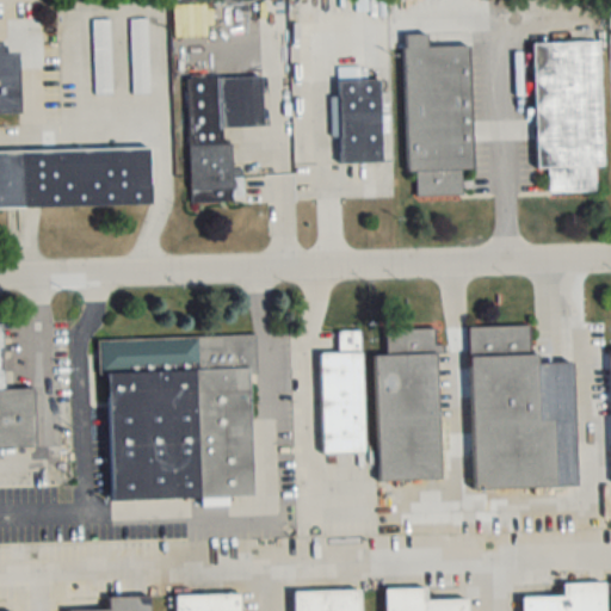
[(92,94),(111,94),(111,19),(92,19),(92,94)]
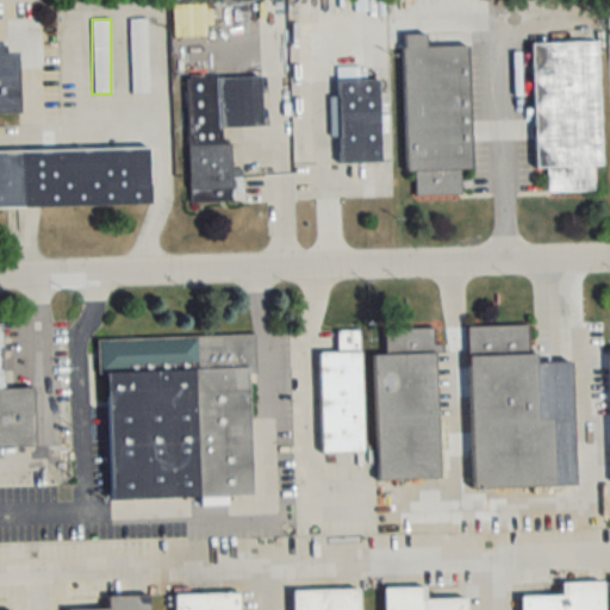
[(148,94),(148,19),(130,19),(130,94),(148,94)]
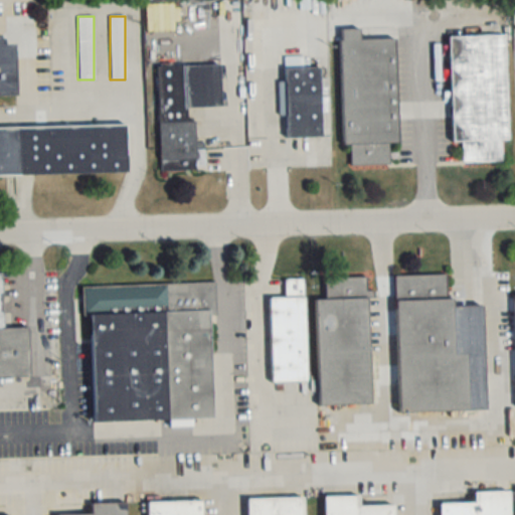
[(342,144),(350,144),(350,164),(388,163),(387,141),(397,141),(394,37),(359,39),(359,28),(339,28),(342,144)]
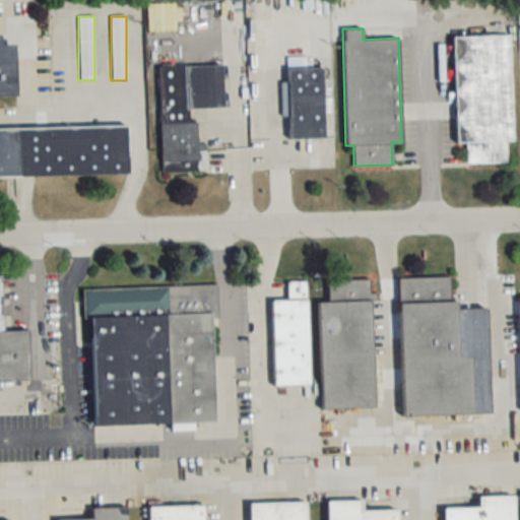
[(452,37),(455,143),(465,142),(466,165),(506,163),(506,140),(513,140),(509,35),(452,37)]
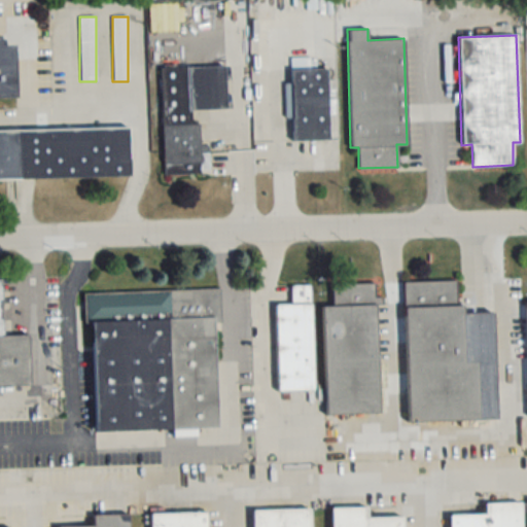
[(0,98),(16,98),(15,43),(0,43),(0,98)]
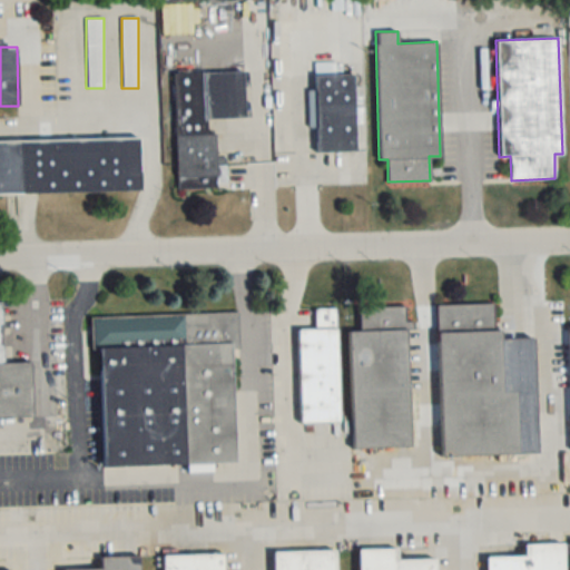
[(245,117),(244,70),(173,74),(177,188),(226,186),(225,158),(216,158),(215,131),(207,133),(207,119),(245,117)]
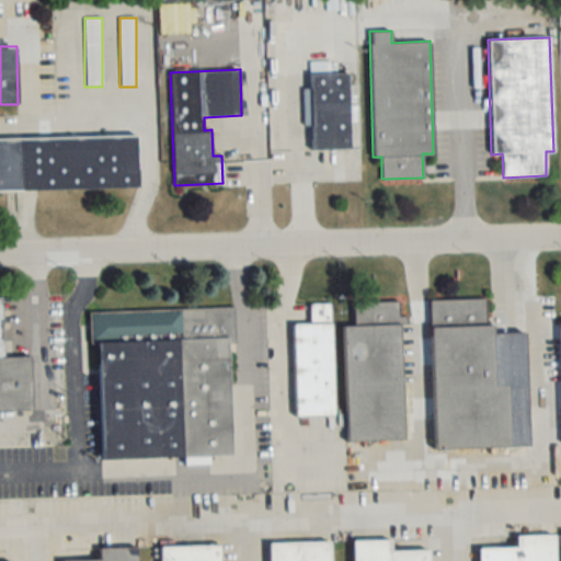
[(350,148),(348,72),(310,72),(311,149),(350,148)]
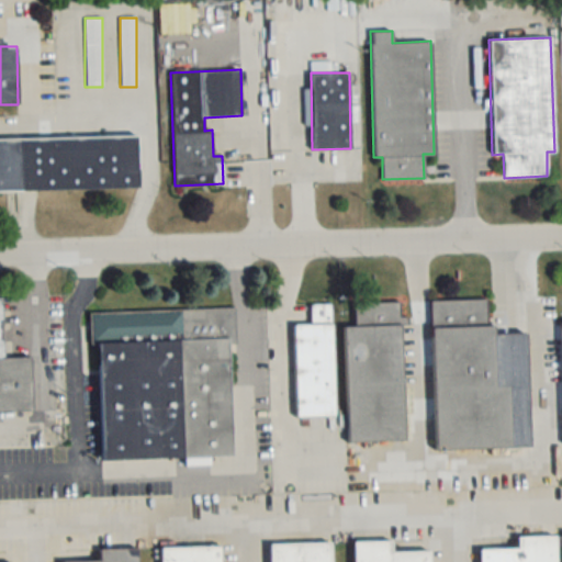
[(0,191),(138,189),(137,135),(0,137),(0,191)]
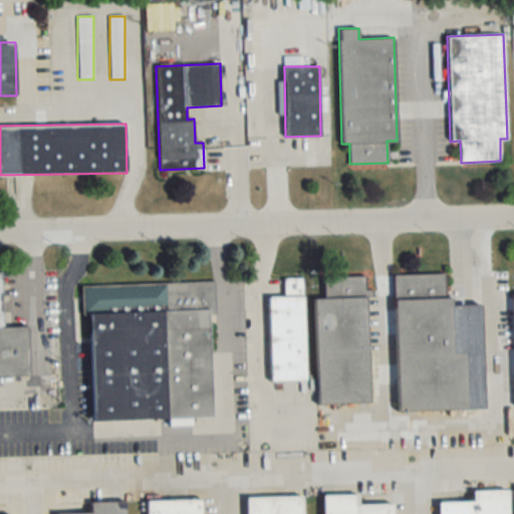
[(397,411),(468,409),(466,352),(453,352),(452,296),(446,296),(445,274),(394,275),(397,411)]
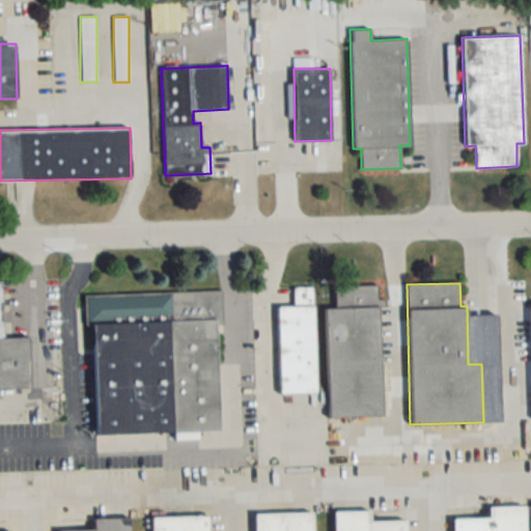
[(28,337),(1,338),(0,286),(0,389),(30,389),(28,337)]
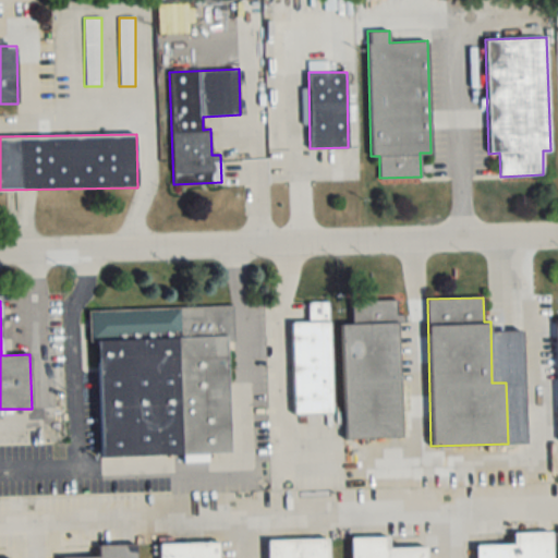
[(400,437),(397,301),(351,302),(352,325),(341,325),(343,396),(331,397),(329,302),(306,303),(307,322),(290,322),(292,413),(343,412),(343,438),(400,437)]
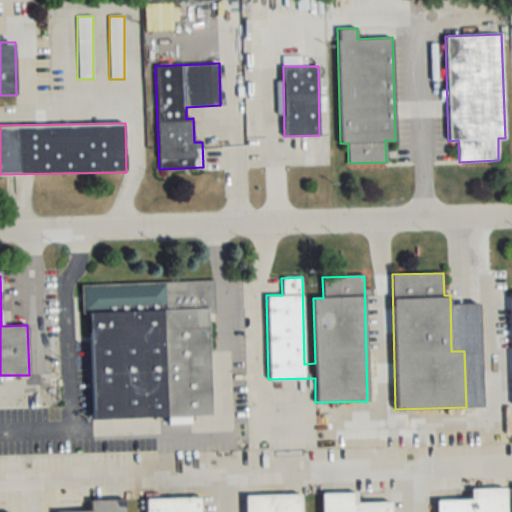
[(168,418),(168,425),(191,424),(191,416),(213,415),(209,281),(87,284),(90,419),(168,418)]
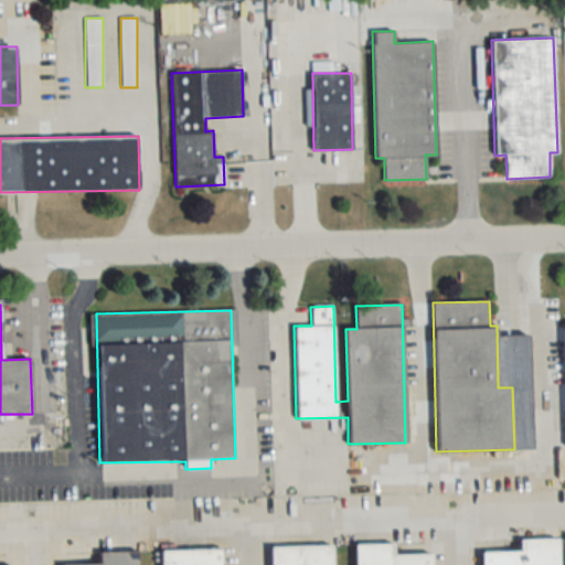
[(558,564),(564,564),(564,536),(518,539),(519,551),(481,552),(481,564),(558,564)]
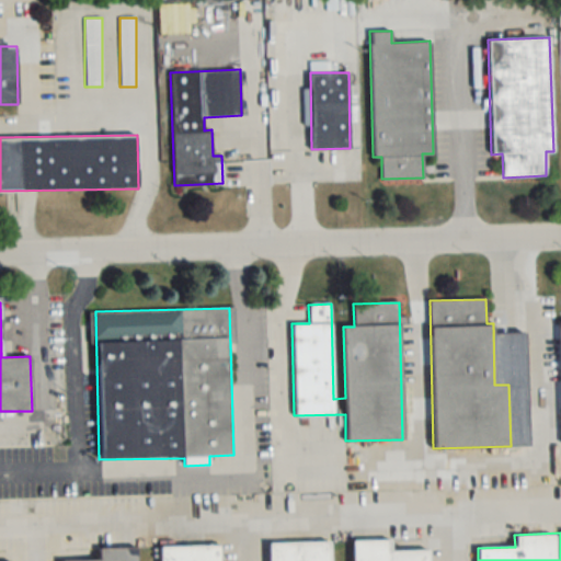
[(427,560),(427,550),(390,551),(390,540),(352,540),(352,560),(427,560)]
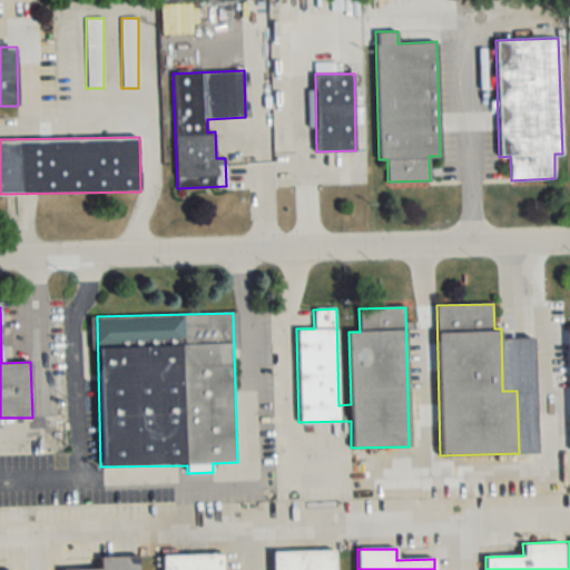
[(273,551),(273,569),(335,569),(335,550),(273,551)]
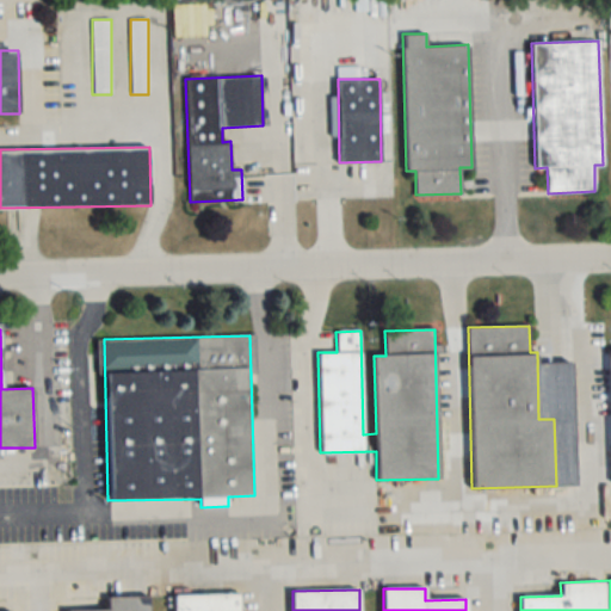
[(239,610),(239,593),(174,594),(174,610),(239,610)]
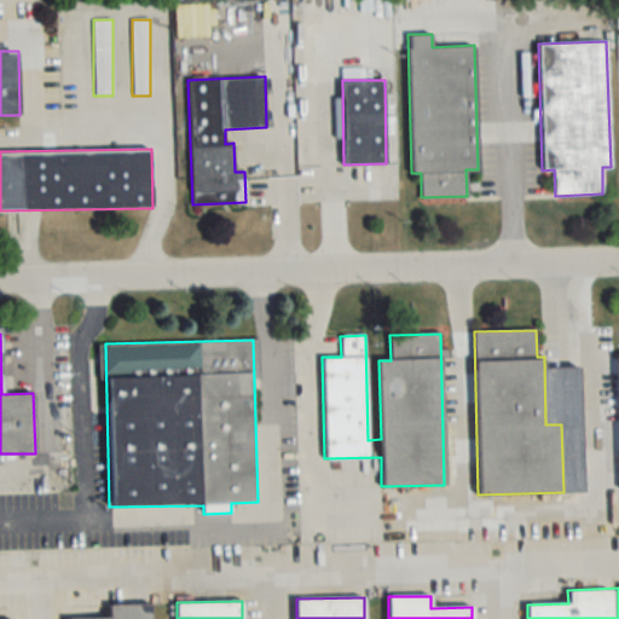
[(69,618),(68,618),(150,618),(150,605),(109,605),(109,618),(69,618)]
